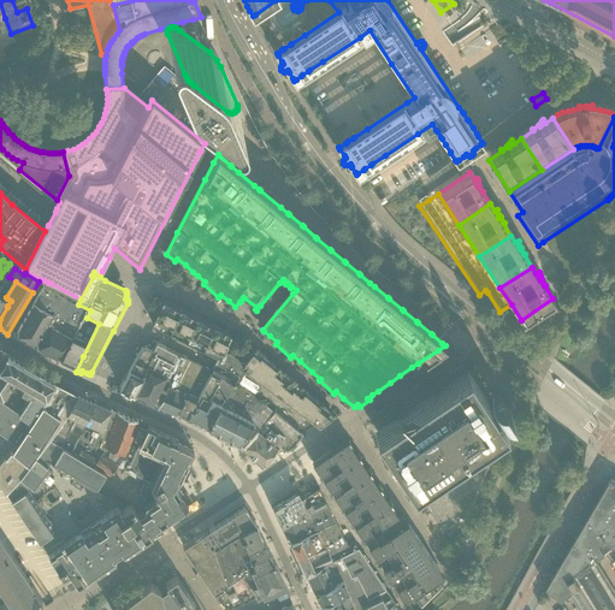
[(18,337),(17,339),(18,339),(18,341),(35,350),(36,350),(39,353),(40,353),(66,305),(67,305),(61,301),(55,297),(45,291),(41,296),(35,308),(33,311),(27,323),(18,337)]
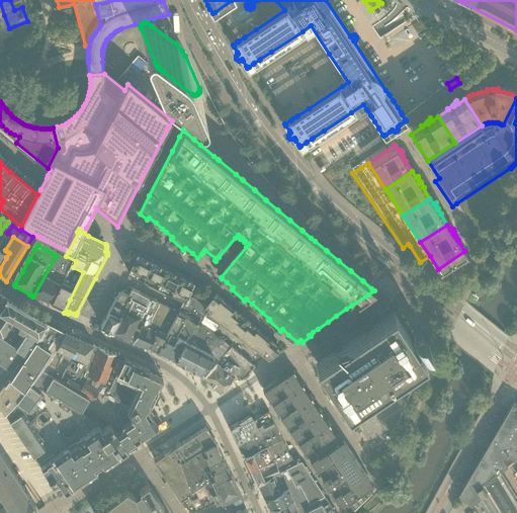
[(0,268),(6,258),(6,257),(9,253),(6,251),(4,255),(0,252),(0,268)]
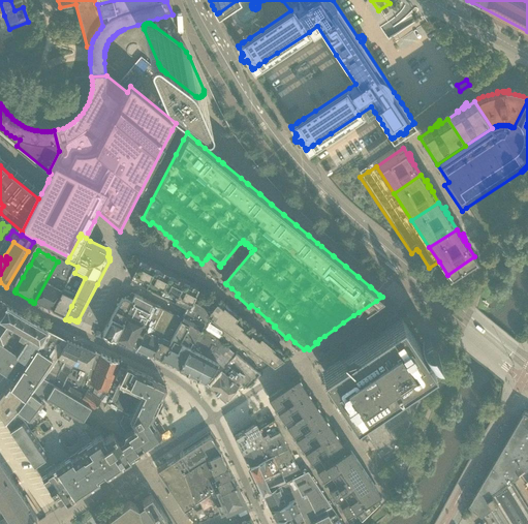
[(34,303),(53,312),(72,274),(71,273),(72,270),(67,267),(57,262),(34,303)]
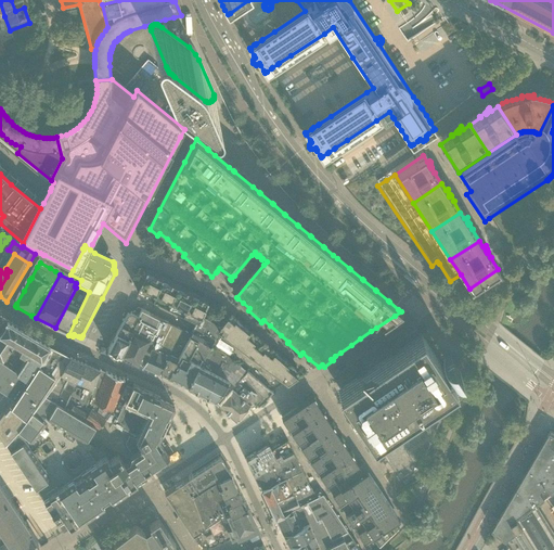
[(137,294),(153,302),(163,282),(162,282),(162,283),(157,281),(158,280),(147,275),(137,294)]
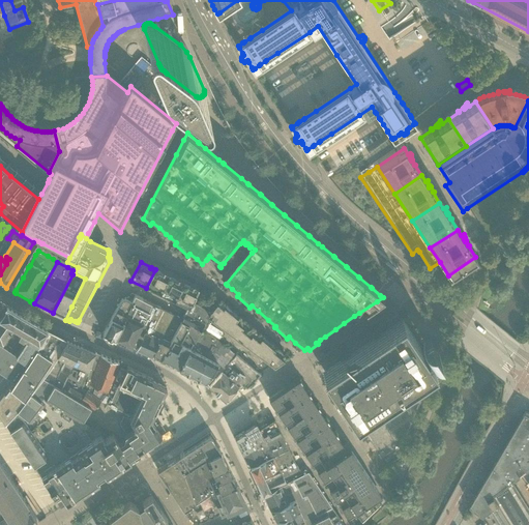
[(146,288),(160,296),(170,276),(169,276),(169,278),(165,275),(166,274),(155,269),(146,288)]
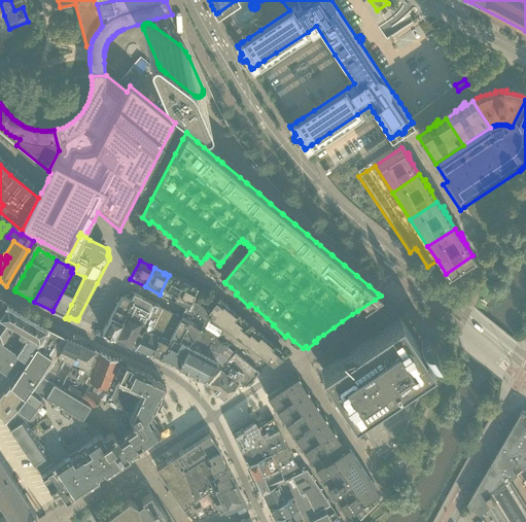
[(53,311),(65,318),(71,305),(84,277),(74,272),(73,271),(72,273),(53,311)]
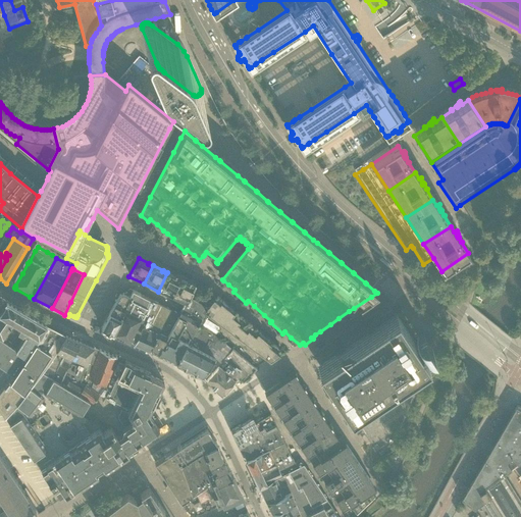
[(158,292),(172,299),(181,279),(180,279),(179,280),(176,278),(177,277),(167,272),(158,292)]
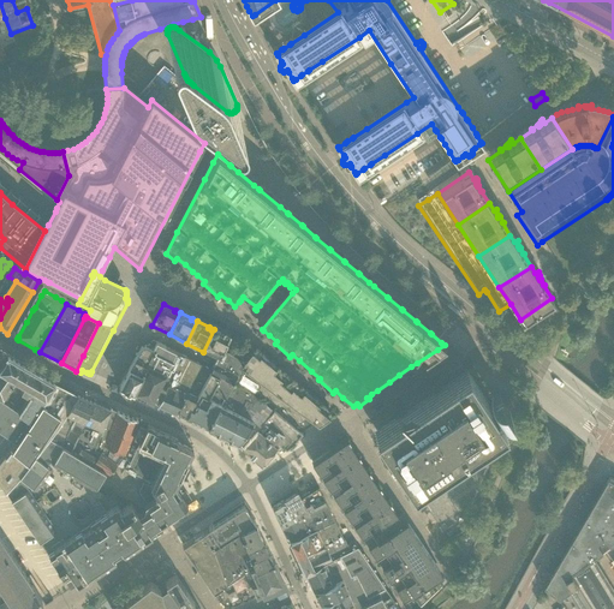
[(203,352),(220,360),(224,354),(231,338),(230,338),(230,339),(225,336),(226,335),(214,329),(203,352)]
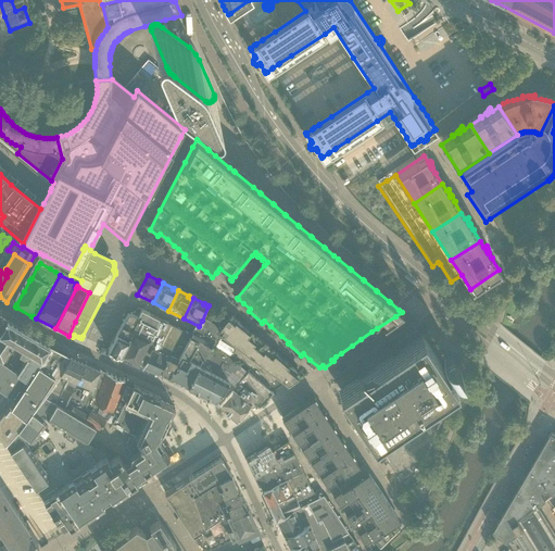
[(109,353),(109,354),(111,355),(120,359),(121,360),(134,334),(133,334),(140,318),(142,315),(142,314),(139,313),(137,317),(136,316),(129,318),(128,320),(123,329),(118,336),(117,338),(113,347),(110,352),(110,353),(109,353)]
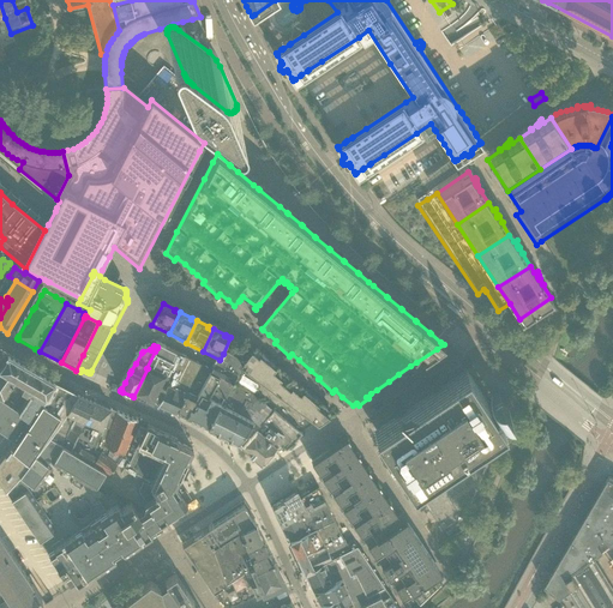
[(148,368),(133,397),(134,398),(151,405),(152,407),(154,407),(158,409),(158,410),(164,398),(176,373),(182,360),(157,347),(157,348),(155,351),(146,368),(148,368)]
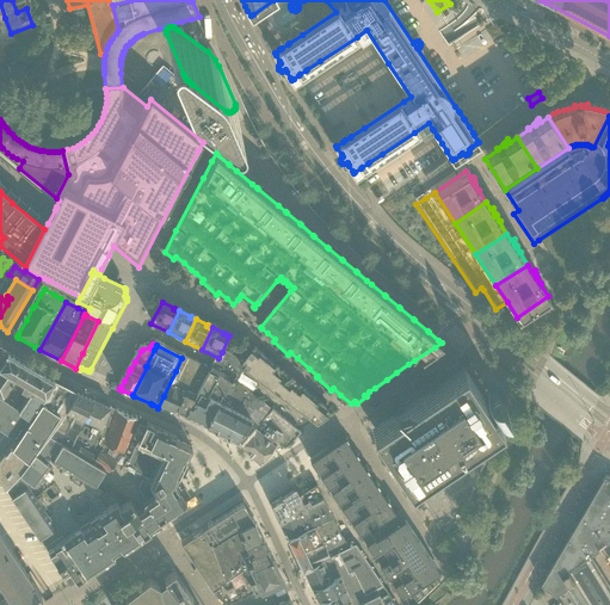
[(198,394),(185,420),(208,430),(225,396),(226,397),(232,386),(233,386),(242,370),(244,365),(242,364),(222,352),(219,358),(210,374),(198,394)]
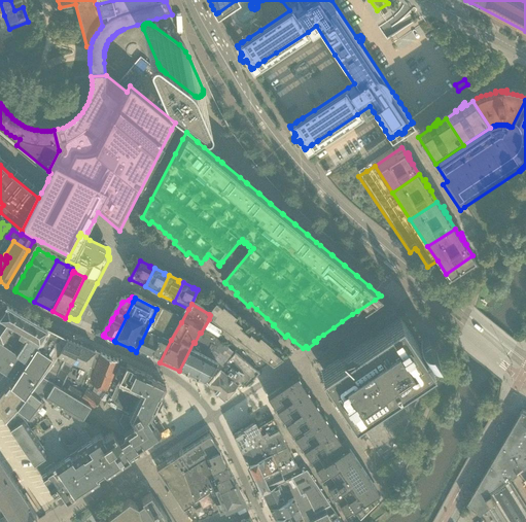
[(210,315),(209,319),(220,328),(232,312),(225,307),(223,309),(217,304),(209,314),(210,315)]
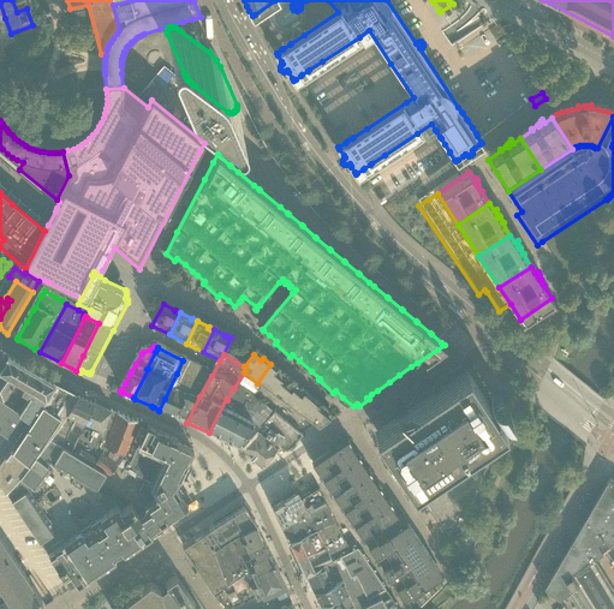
[(24,368),(24,369),(9,359),(0,370),(0,434),(17,446),(33,425),(45,409),(57,387),(40,377),(34,374),(24,368)]
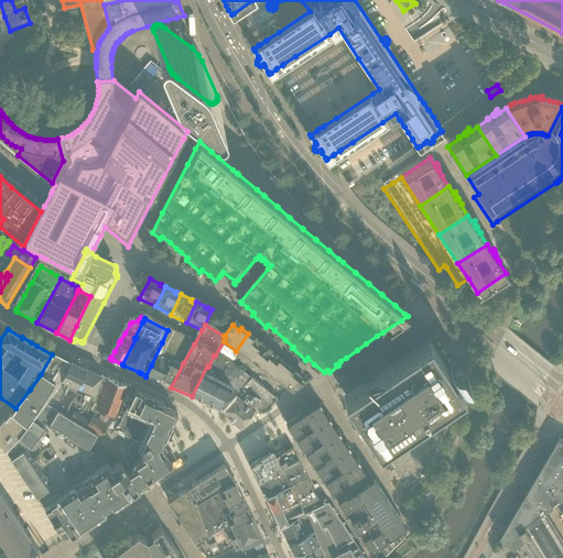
[(151,365),(145,376),(147,376),(158,381),(162,383),(171,364),(185,339),(168,330),(162,342),(151,365)]
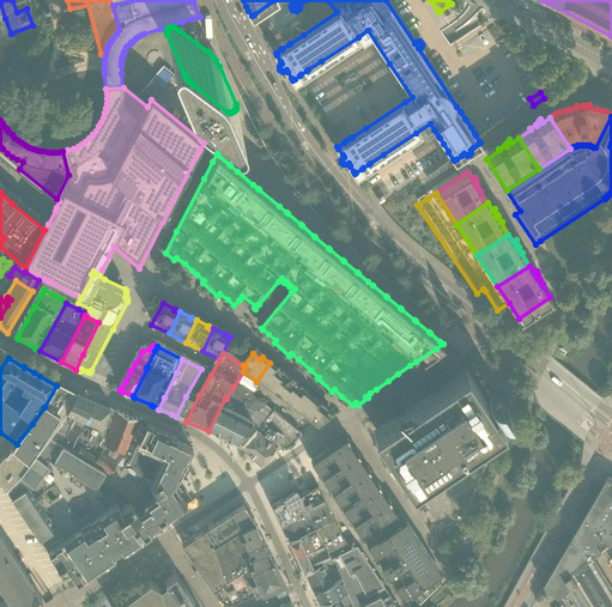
[(270,363),(256,382),(278,399),(290,383),(276,371),(277,369),(270,363)]
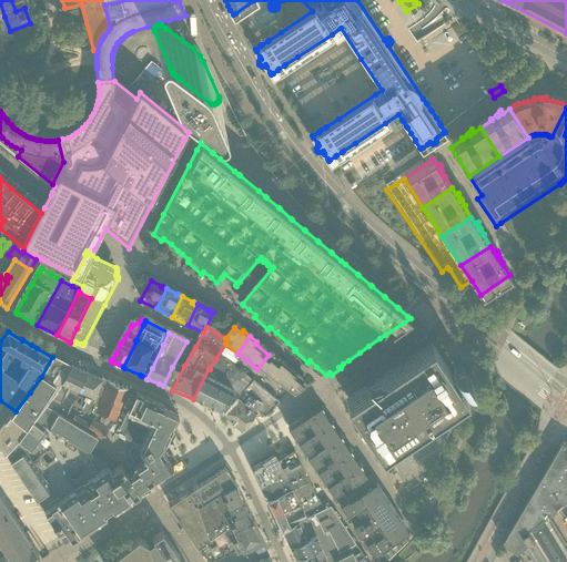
[(173,367),(164,386),(172,390),(184,366),(195,347),(186,341),(173,367)]
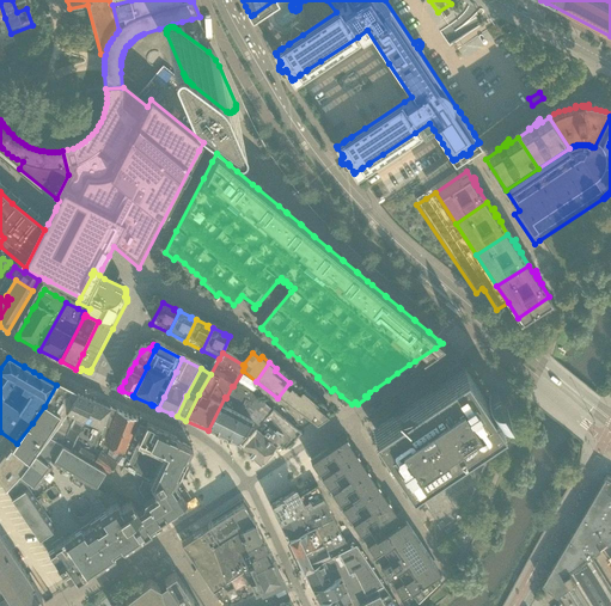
[(502,428),(494,414),(499,411),(500,412),(506,408),(498,396),(492,401),(496,408),(492,410),(465,371),(372,433),(410,490),(502,428)]
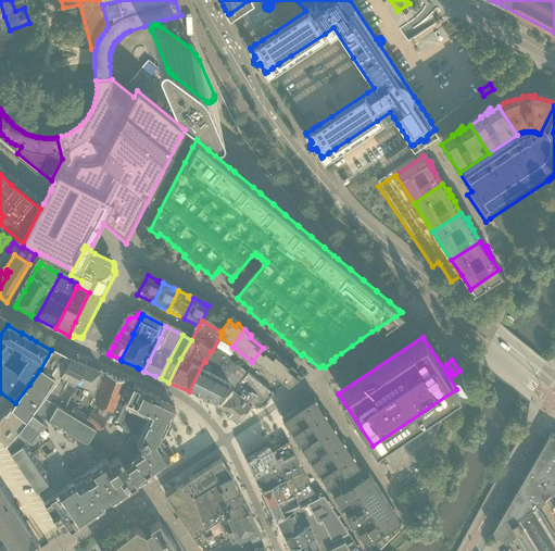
[(263,348),(252,362),(273,377),(284,362),(277,357),(275,359),(263,348)]
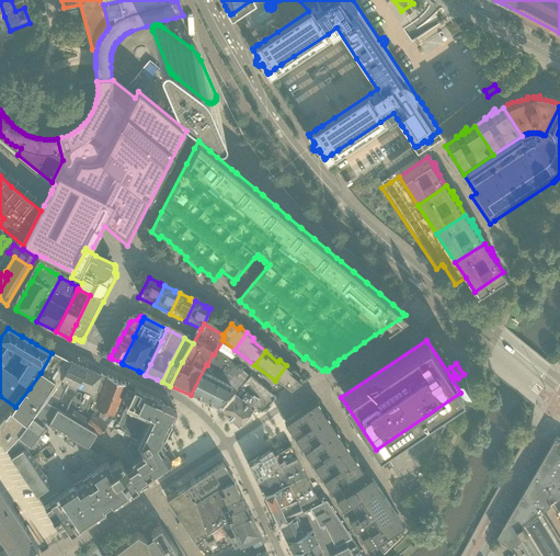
[(15,407),(0,426),(0,444),(6,453),(19,440),(33,421),(34,419),(47,403),(54,395),(72,364),(71,364),(70,363),(69,365),(66,364),(67,362),(67,361),(66,362),(61,360),(53,354),(52,353),(41,373),(30,388),(15,407)]
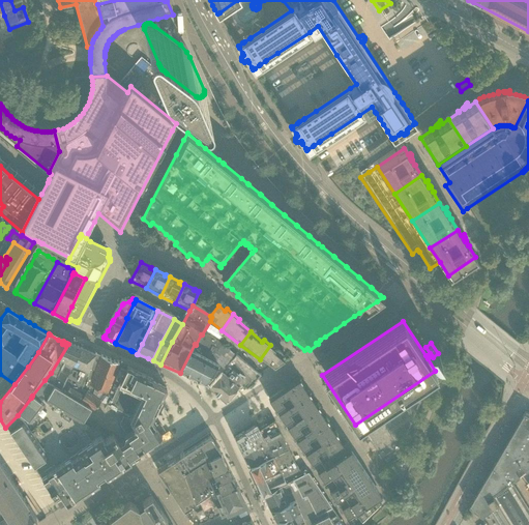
[(195,344),(180,373),(184,375),(186,376),(188,377),(196,381),(206,360),(206,359),(212,348),(216,343),(202,334),(201,334),(196,345),(195,344)]
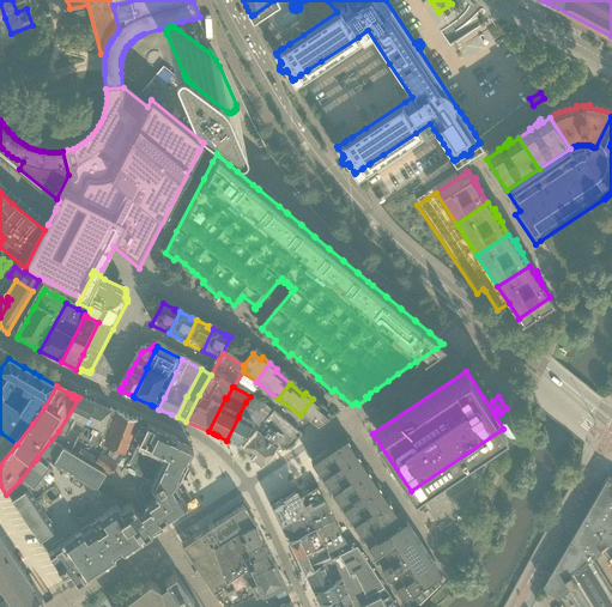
[(238,417),(226,441),(231,443),(234,443),(232,444),(236,445),(237,445),(242,450),(274,416),(250,396),(246,402),(238,416),(238,417)]
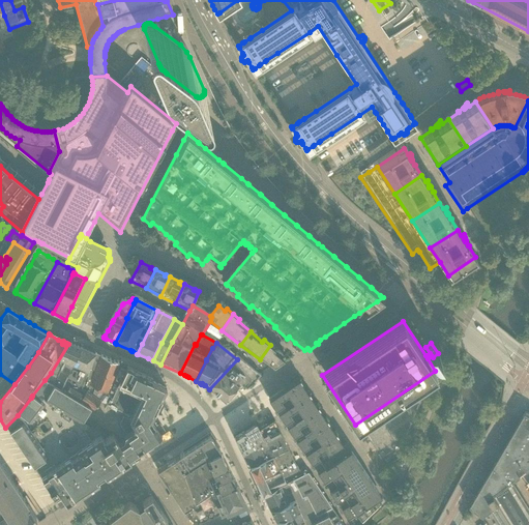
[(83,351),(68,344),(51,373),(45,380),(62,391),(70,376),(69,376),(83,351)]
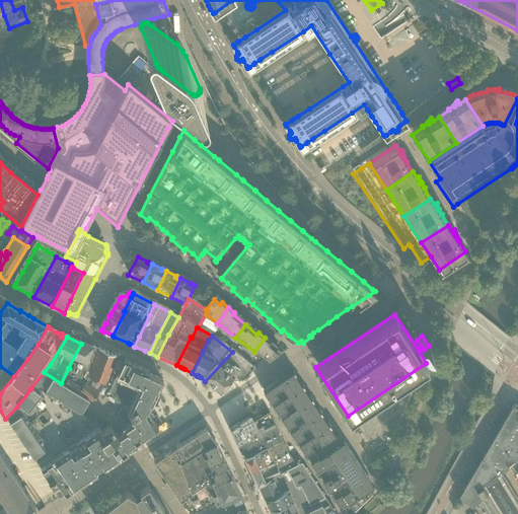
[(265,338),(254,352),(269,362),(281,355),(270,345),(271,343),(265,338)]
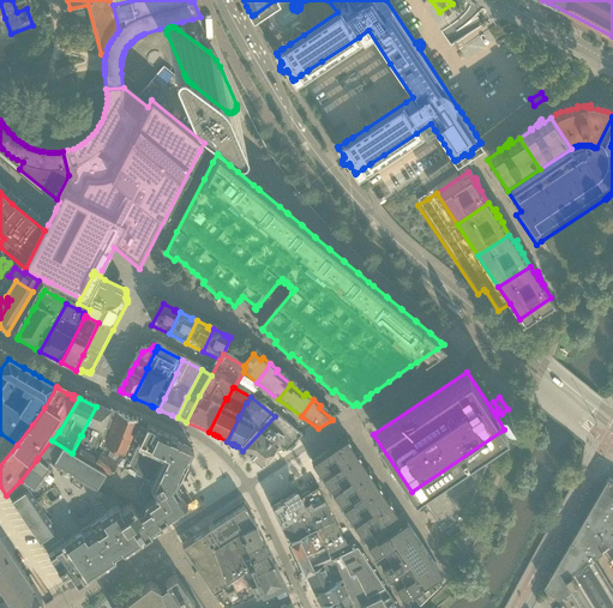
[(112,414),(96,407),(80,435),(82,435),(72,453),(94,468),(104,456),(119,416),(118,416),(116,417),(112,415),(112,414)]
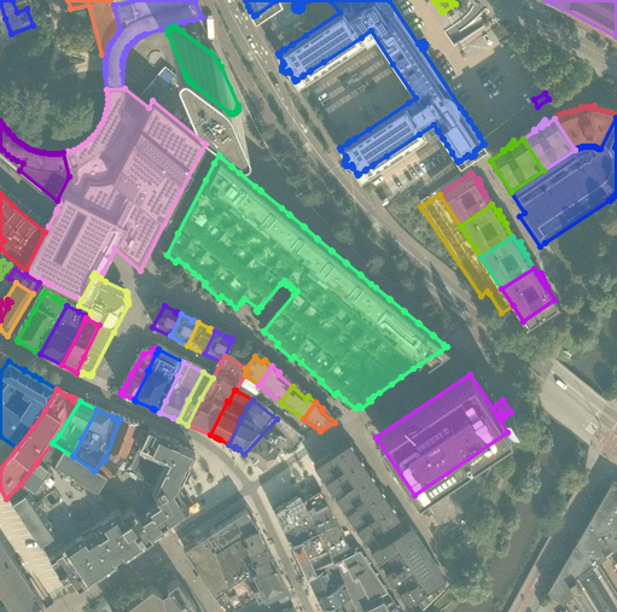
[(94,471),(106,481),(111,482),(124,462),(140,429),(120,419),(105,459),(94,471)]
